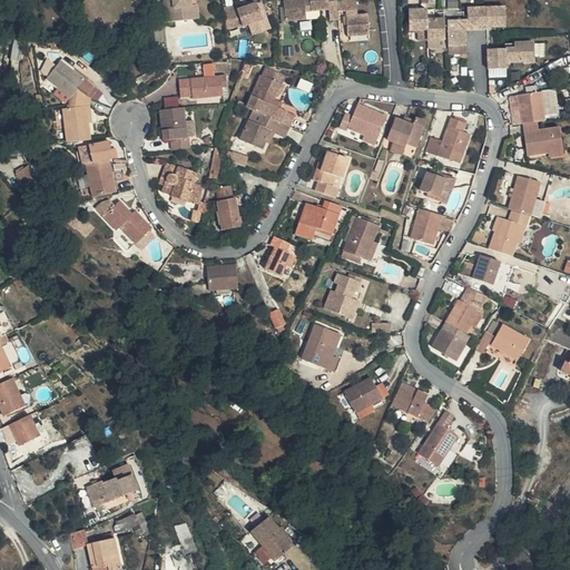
[(184,13),(189,12),(188,0),(161,0),(164,16),(168,15),(169,31),(161,32),(163,47),(180,46),(179,32),(185,31),(184,13)]
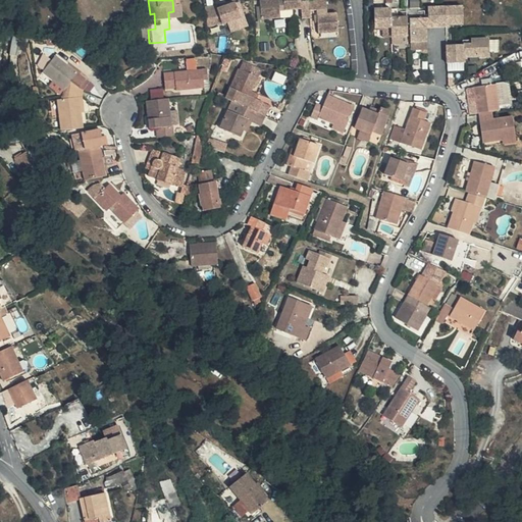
[(207,17),(207,27),(240,17),(236,3),(216,9),(206,12),(207,17)]
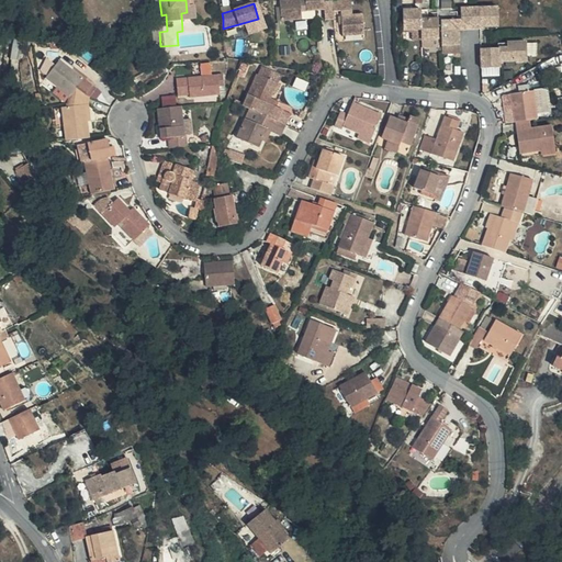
[(299,34),(315,33),(315,23),(314,14),(296,15),(296,21),(271,23),(272,42),(292,41),(291,35),(291,30),(298,29),(299,34)]
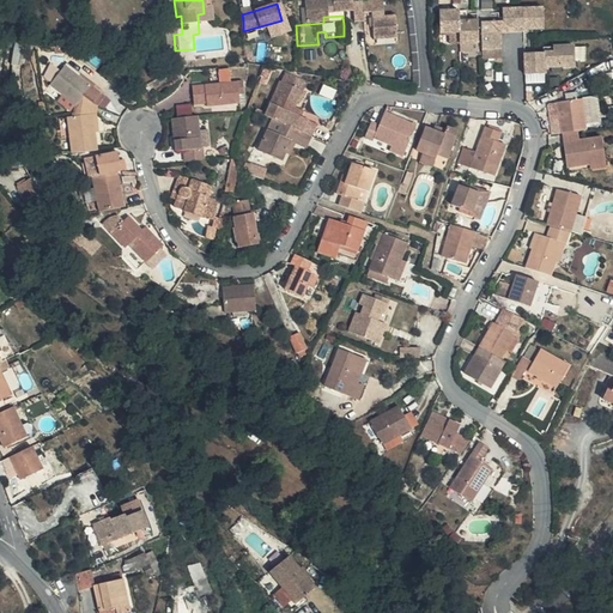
[(372,23),(344,25),(344,36),(345,48),(356,47),(354,38),(363,38),(366,66),(390,64),(388,42),(375,42),(372,23)]
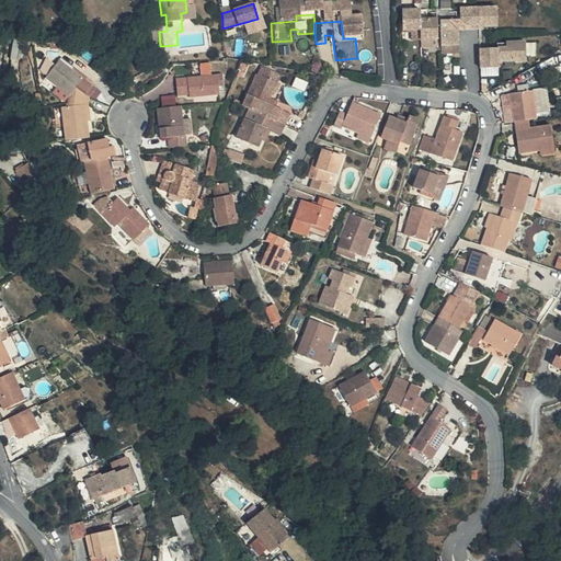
[(467,26),(450,26),(450,43),(467,43),(467,26)]
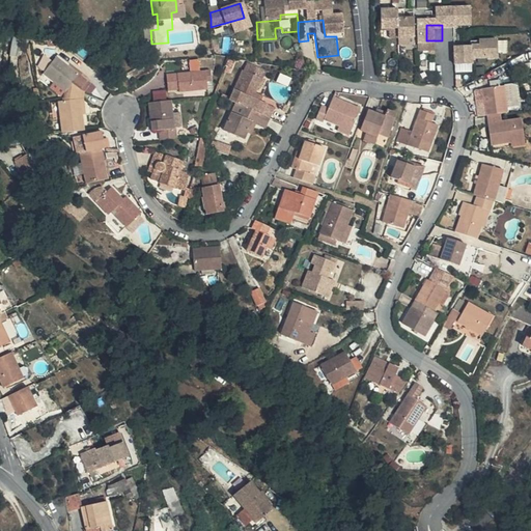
[(459,25),(442,25),(442,40),(442,44),(459,44),(459,25)]
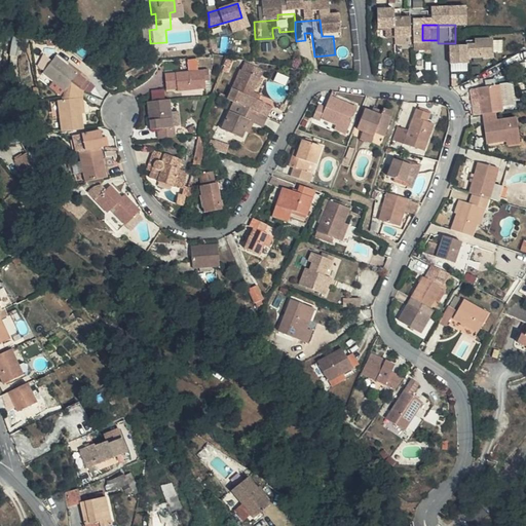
[(380,28),(365,27),(365,46),(381,46),(381,35),(380,28)]
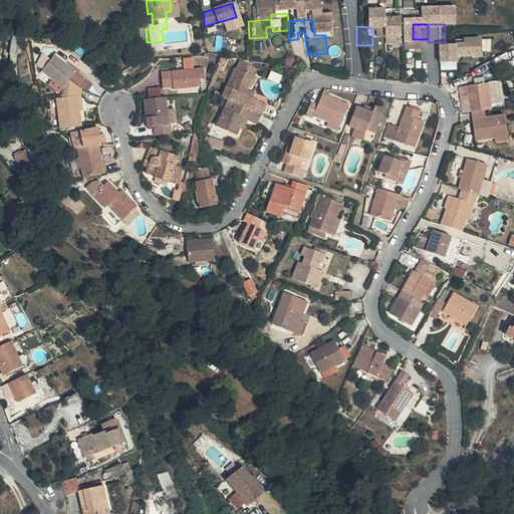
[(389,33),(372,34),(372,45),(372,55),(389,55),(389,33)]
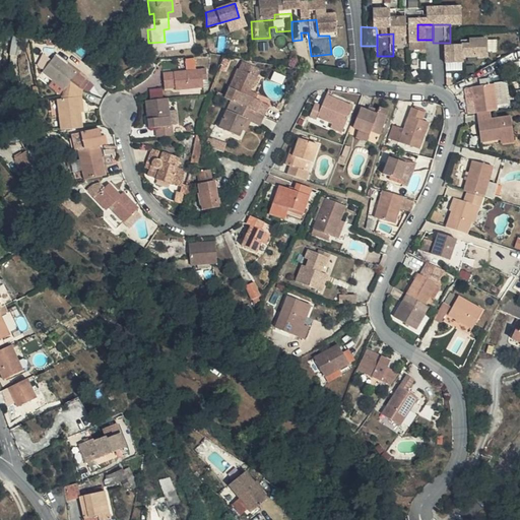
[(410,37),(396,37),(396,60),(413,61),(413,46),(410,45),(410,37)]
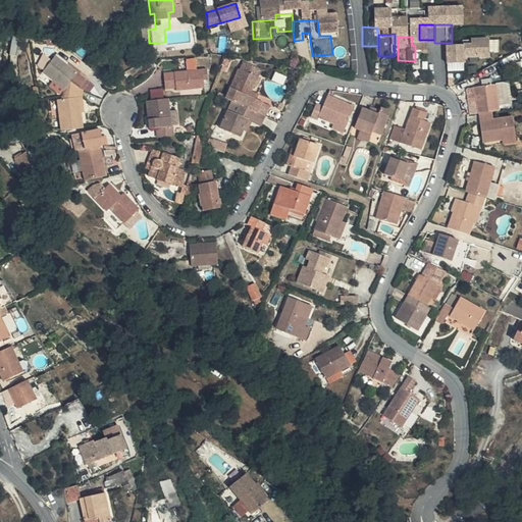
[(500,51),(499,39),(490,40),(491,51),(500,51)]
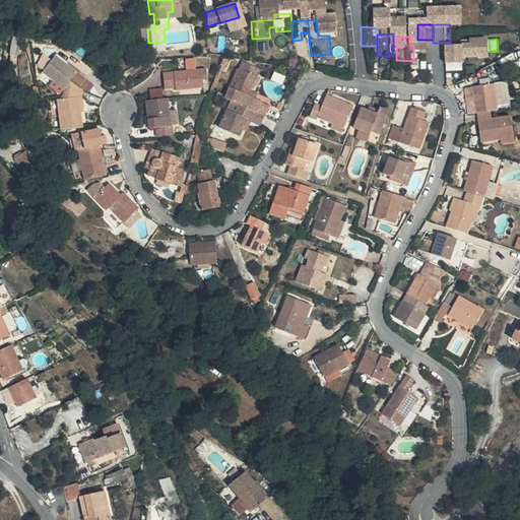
[(144,51),(143,44),(136,45),(137,62),(147,61),(146,50),(144,51)]
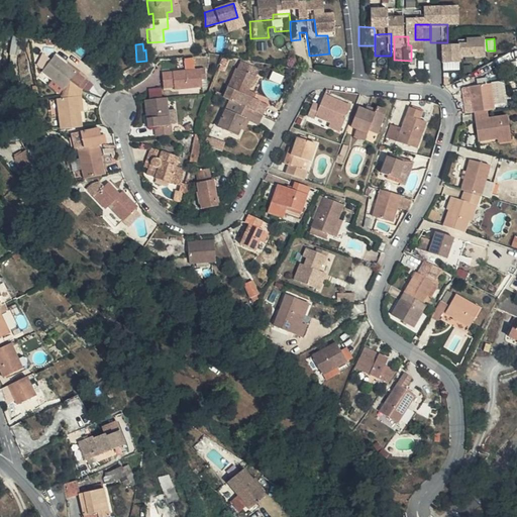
[(454,64),(447,64),(447,76),(476,77),(476,59),(455,59),(454,64)]
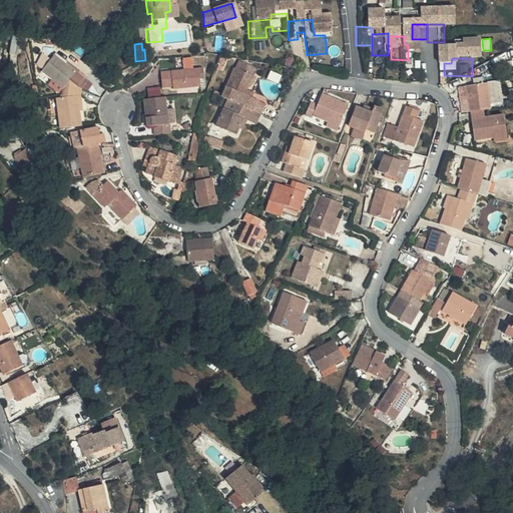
[(444,63),(427,63),(427,81),(444,81),(444,75),(444,63)]
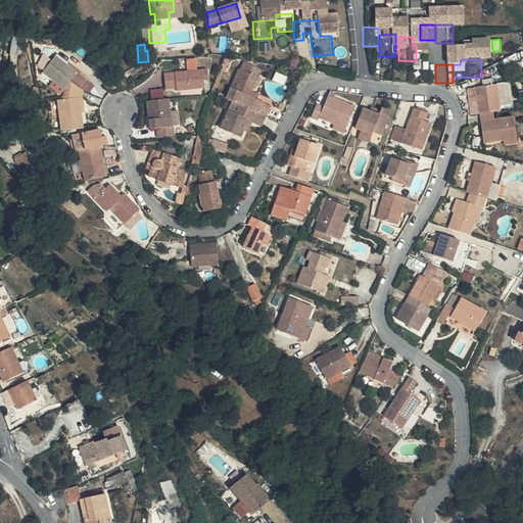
[(47,65),(32,80),(51,100),(64,105),(76,95),(47,65)]
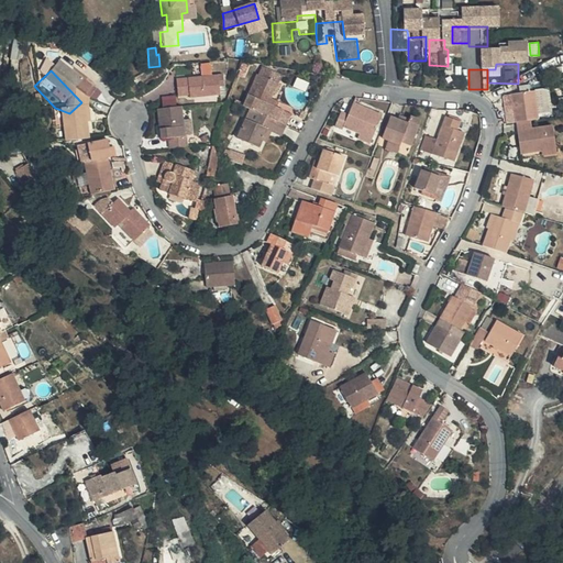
[(55,108),(34,86),(28,91),(50,114),(55,108)]
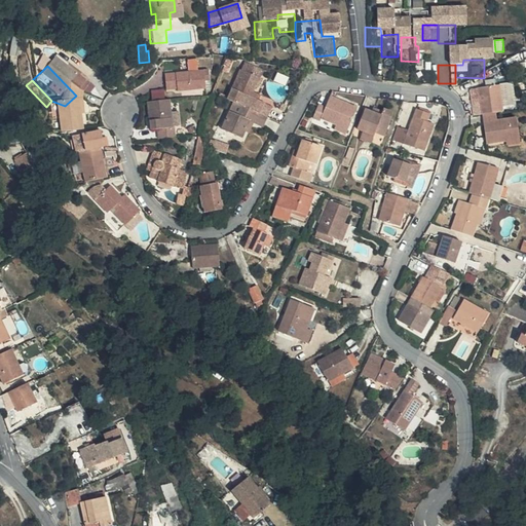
[(168,92),(179,91),(178,80),(167,82),(168,92)]
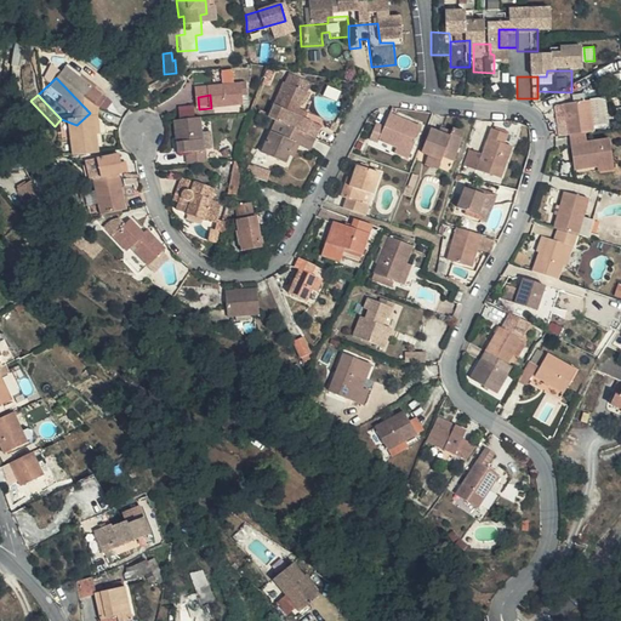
[(258,104),(262,96),(252,95),(250,101),(258,104)]
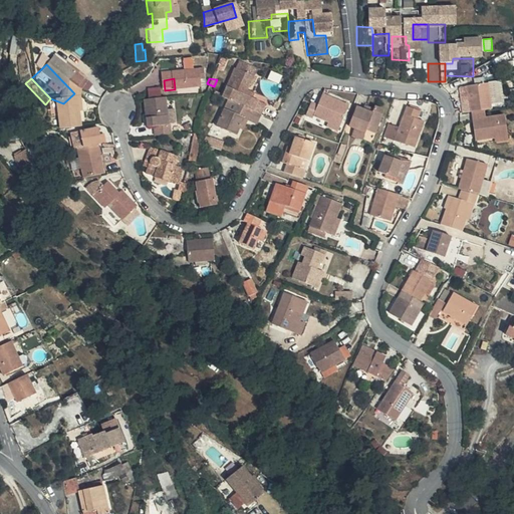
[(227,81),(224,88),(242,95),(246,88),(231,82),(227,81)]
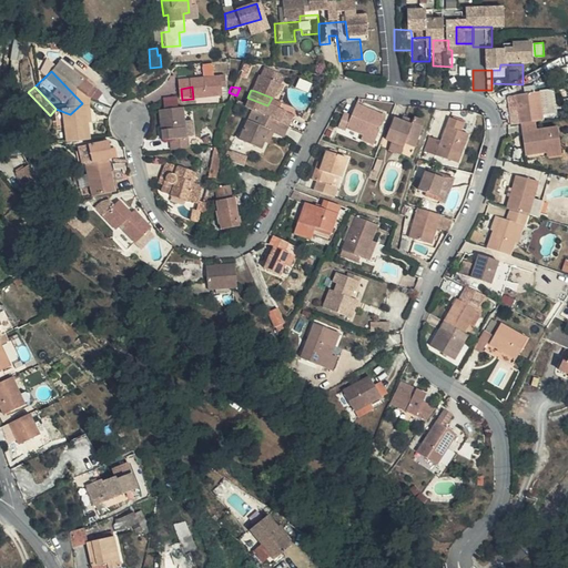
[(201,118),(199,98),(193,99),(182,100),(168,101),(169,108),(156,109),(158,119),(171,118),(171,121),(201,118)]
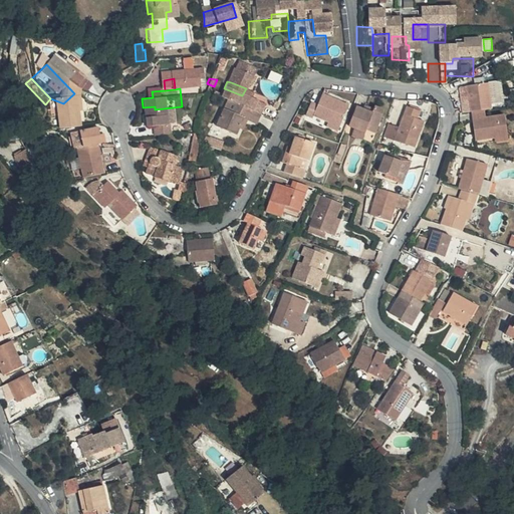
[(242,95),(224,88),(220,97),(223,99),(219,108),(216,107),(211,117),(218,120),(251,135),(255,124),(242,118),(234,114),(236,109),(239,103),(243,103),(246,97),(242,95)]
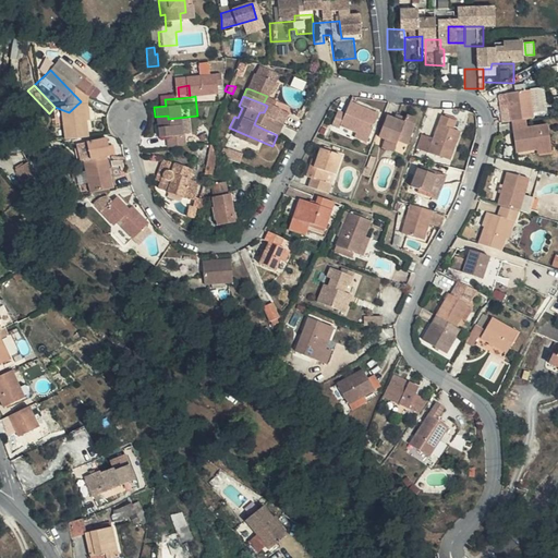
[(69,112),(55,107),(51,118),(52,125),(69,123),(70,111),(69,112)]
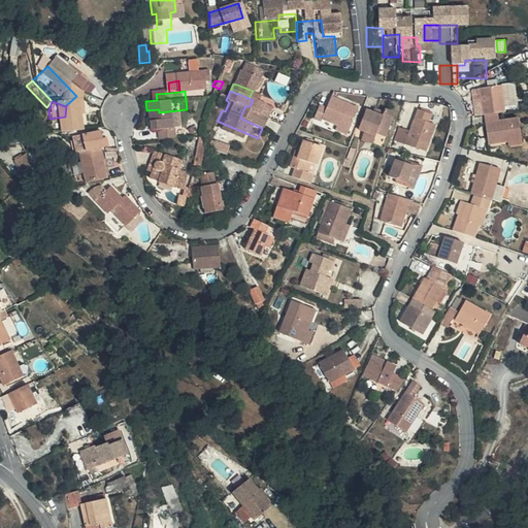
[(493,108),(497,130),(508,129),(505,106),(493,108)]
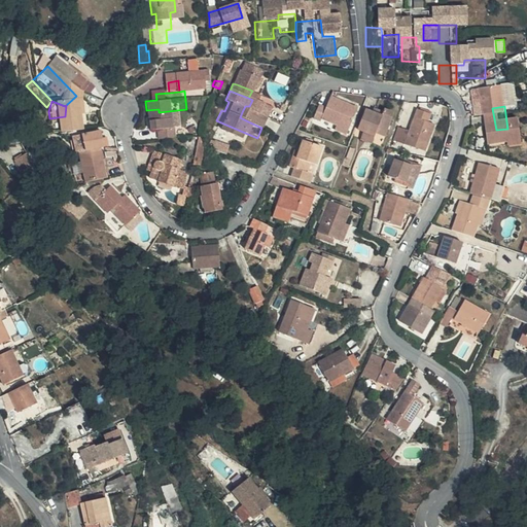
[(496,130),(492,108),(468,110),(470,125),(472,138),(496,135),(496,130)]
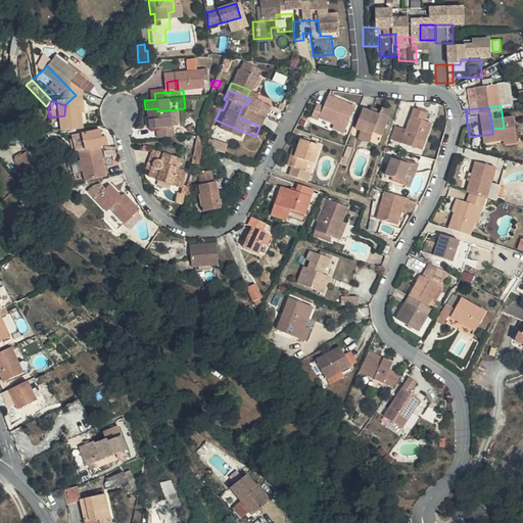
[(467,124),(465,109),(457,110),(459,125),(467,124)]
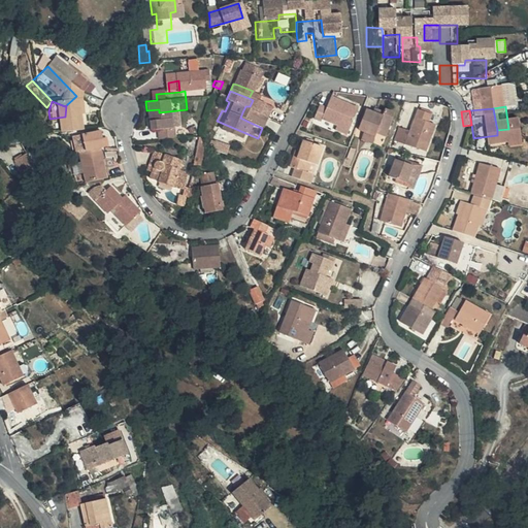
[(240,118),(249,122),(251,116),(242,112),(240,118)]
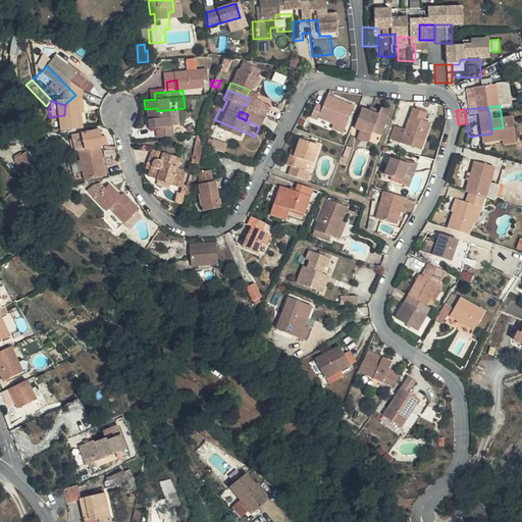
[(65,131),(64,115),(49,117),(43,117),(46,148),(67,146),(65,131)]
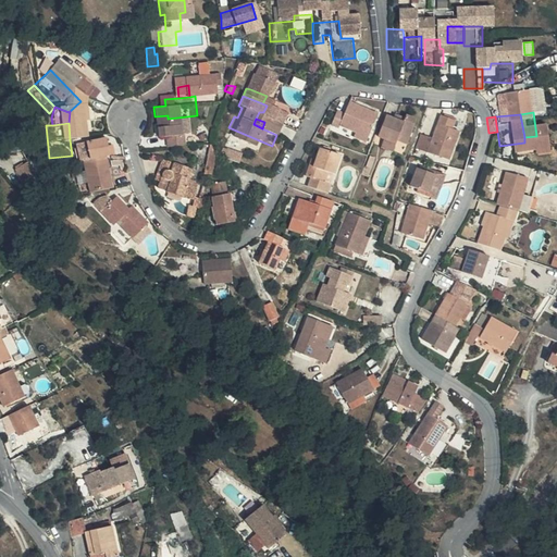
[(324,147),(327,145),(338,153),(347,161),(343,164),(348,170),(353,164),(351,163),(364,144),(357,136),(354,140),(349,136),(353,132),(342,125),(333,136),(326,132),(319,141),(324,147)]
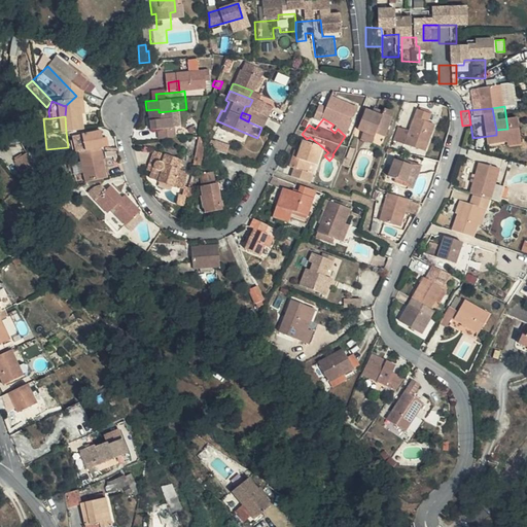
[(159,119),(138,121),(141,149),(147,148),(149,159),(165,157),(164,147),(161,146),(160,133),(159,119)]
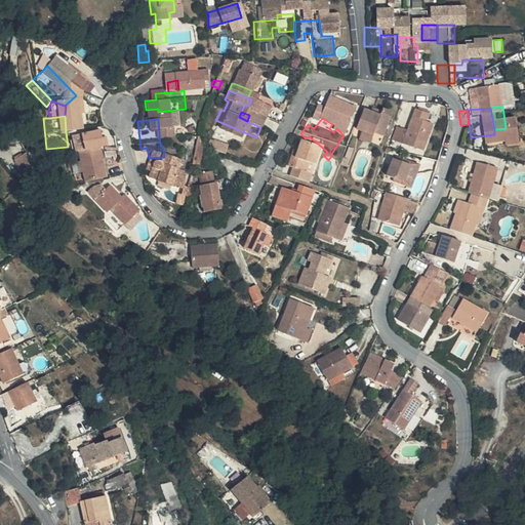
[(223,123),(210,151),(231,160),(235,150),(239,142),(242,144),(252,148),(256,137),(223,123)]
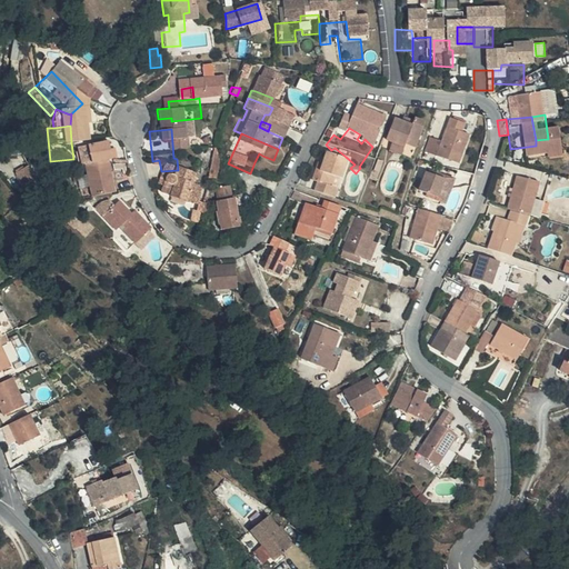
[(455,147),(440,142),(432,167),(428,181),(450,188),(460,159),(452,157),(455,147)]
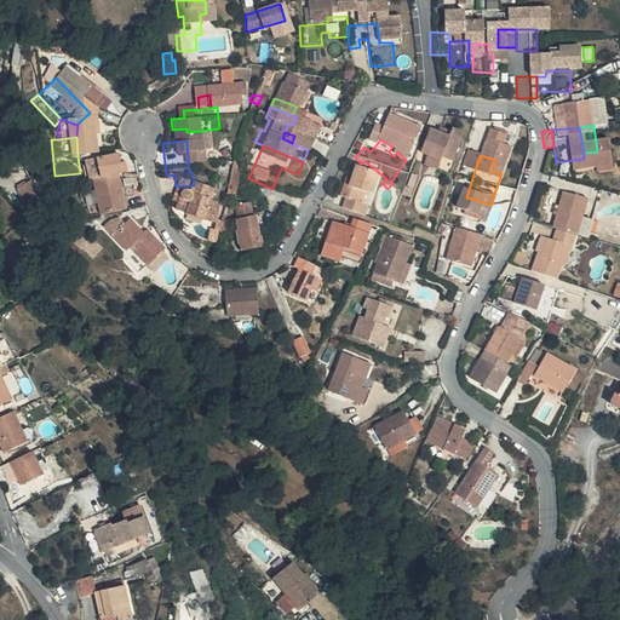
[(425,162),(418,159),(409,183),(418,185),(425,188),(426,185),(429,178),(445,183),(453,161),(440,158),(438,161),(437,165),(425,162)]
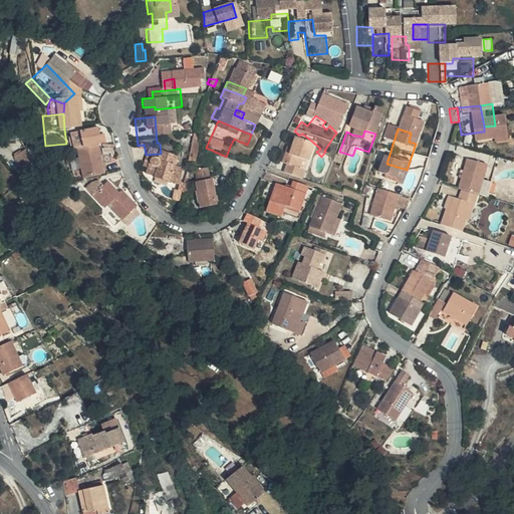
[(478,133),(464,135),(467,165),(500,162),(498,140),(480,142),(478,133)]
